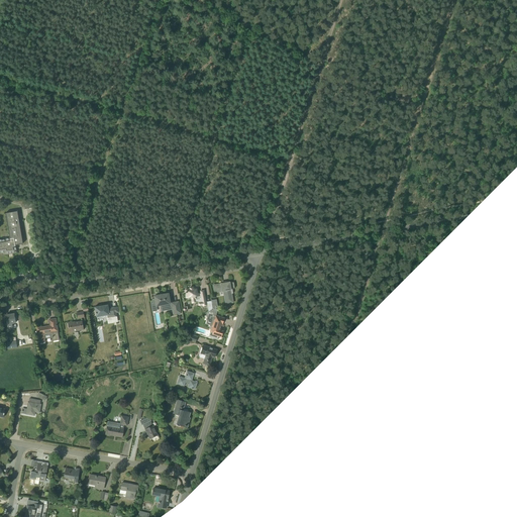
[(0,253),(3,253),(3,255),(17,253),(16,245),(22,244),(16,210),(12,211),(12,212),(5,214),(9,237),(0,238),(0,253)]
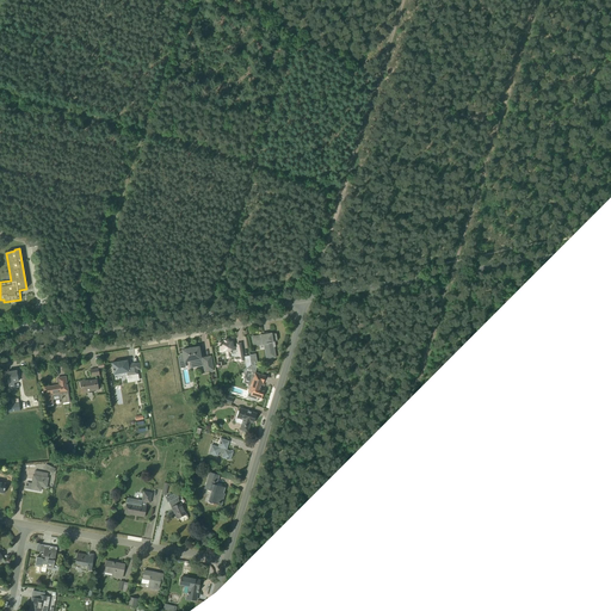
[(277,341),(276,334),(269,335),(267,333),(263,333),(264,335),(253,338),(254,346),(263,345),(265,360),(276,358),(273,347),(276,347),(275,341),(277,341)]
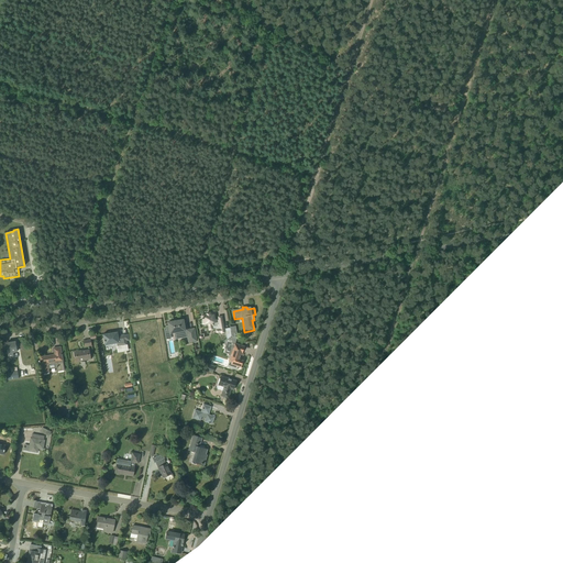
[(206,327),(209,327),(210,331),(214,331),(213,328),(216,328),(217,333),(220,332),(221,334),(224,333),(222,320),(217,321),(217,320),(214,320),(213,315),(200,317),(202,326),(205,324),(206,327)]
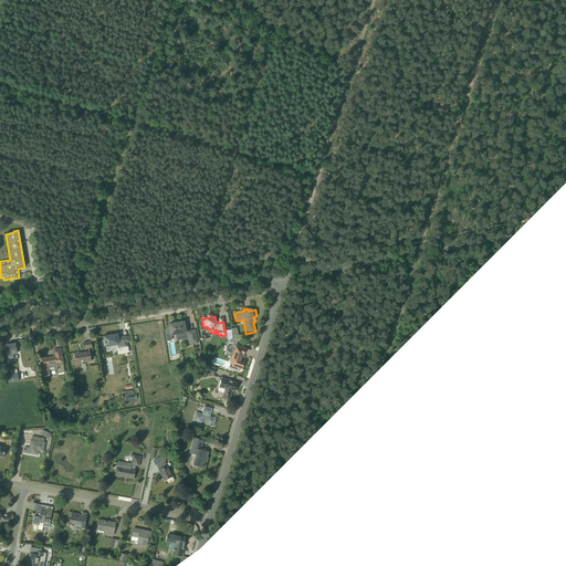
[(192,345),(197,345),(197,343),(198,343),(196,331),(188,332),(187,322),(184,323),(184,322),(168,324),(169,327),(166,327),(167,332),(165,332),(167,342),(171,341),(170,336),(175,335),(176,341),(188,339),(189,345),(192,344),(192,345)]
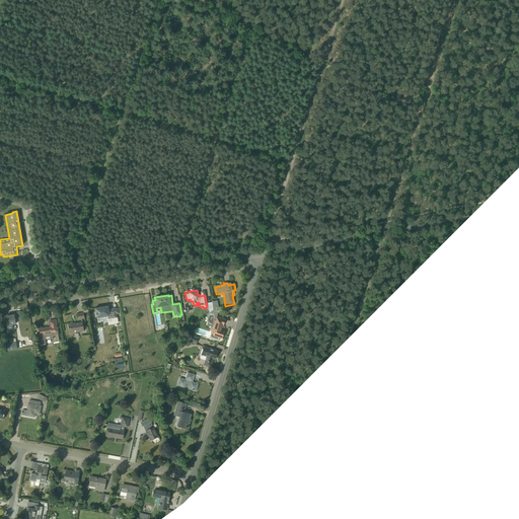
[(94,308),(96,318),(100,317),(101,318),(105,317),(106,316),(107,319),(117,318),(116,314),(119,314),(119,308),(110,309),(110,310),(108,310),(107,306),(94,308)]
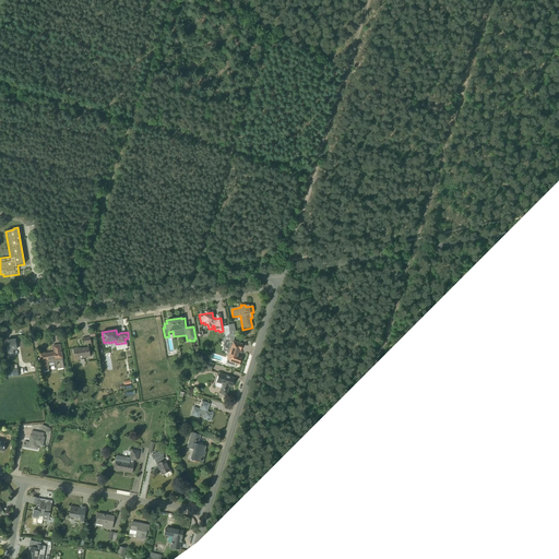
[(229,363),(239,365),(241,358),(238,357),(238,353),(240,353),(241,351),(240,351),(242,344),(234,341),(235,336),(234,335),(229,334),(225,336),(221,340),(224,343),(223,346),(223,347),(222,351),(227,352),(226,353),(228,354),(226,359),(229,360),(229,363)]
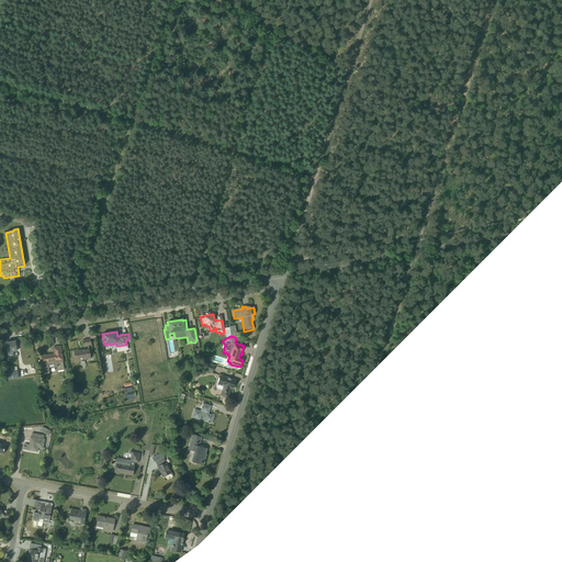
[(17,350),(15,341),(6,343),(8,359),(14,358),(13,351),(17,350)]
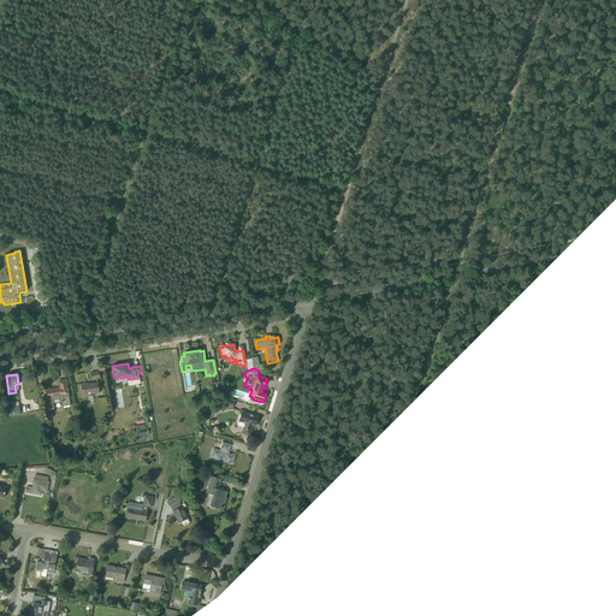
[(58,381),(59,388),(43,390),(47,409),(54,408),(53,404),(61,403),(61,407),(70,406),(66,380),(58,381)]
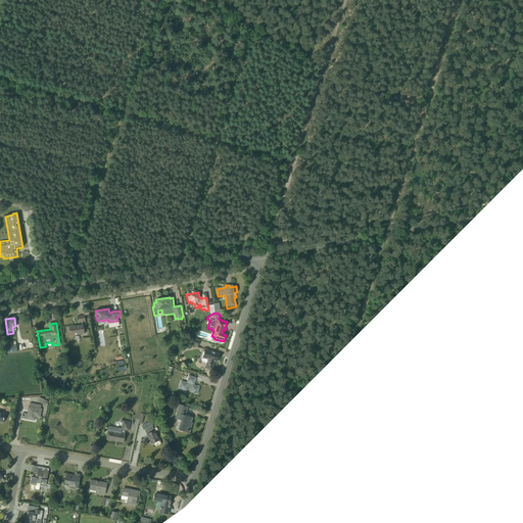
[(72,326),(66,326),(68,337),(75,336),(75,335),(84,334),(83,325),(72,326)]
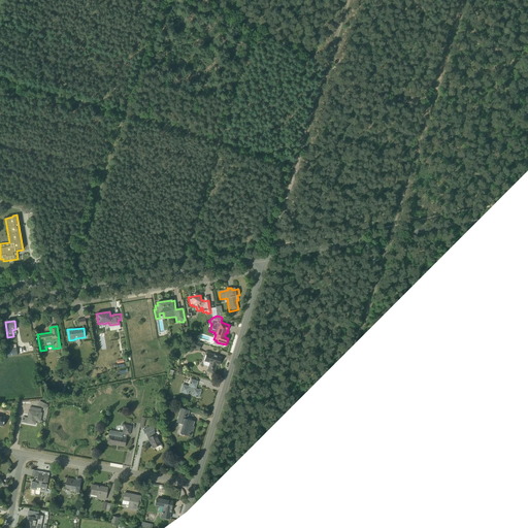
[(201,343),(194,341),(192,348),(199,351),(201,343)]
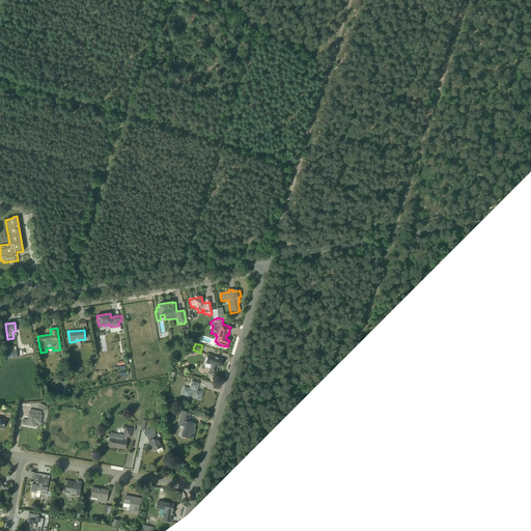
[(3,357),(3,359),(18,357),(16,346),(9,347),(10,352),(4,353),(5,357),(3,357)]
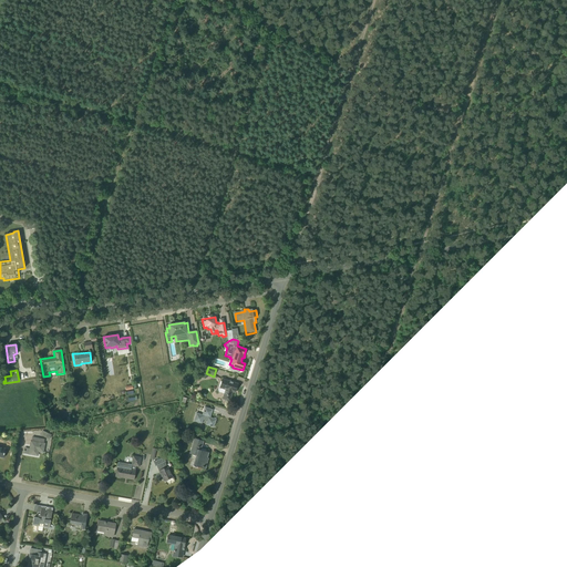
[(229,401),(233,392),(235,393),(238,384),(223,379),(222,381),(220,381),(217,392),(224,394),(222,399),(229,401)]
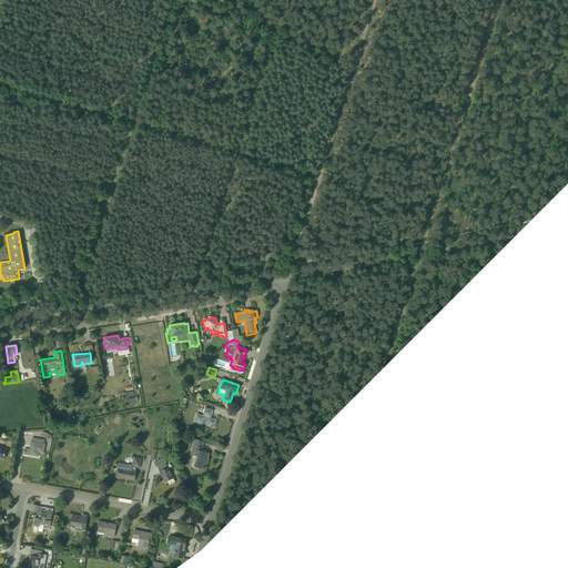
[(213,411),(205,408),(203,416),(196,414),(194,422),(202,425),(203,421),(208,423),(206,426),(214,428),(216,421),(211,418),(213,411)]
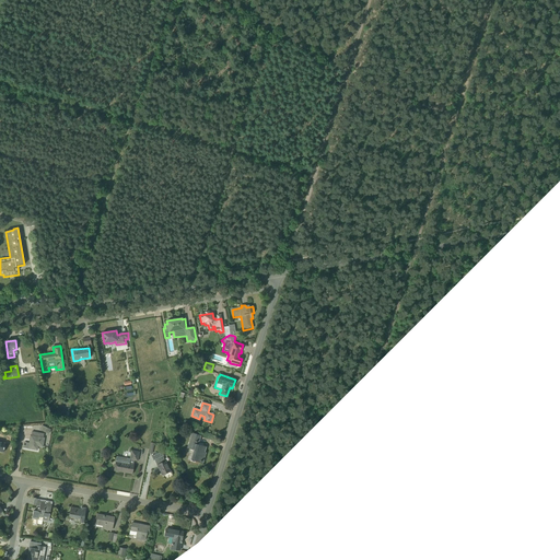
[(28,448),(37,451),(38,446),(43,447),(45,438),(43,438),(44,433),(32,432),(31,435),(30,435),(28,448)]
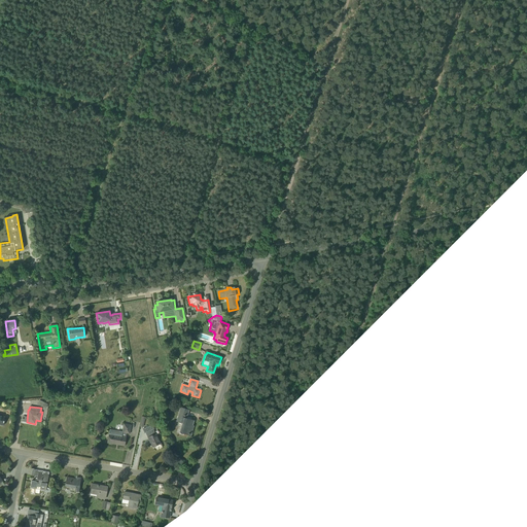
[(194,421),(186,419),(189,411),(180,408),(176,422),(182,424),(179,432),(180,432),(179,434),(183,435),(184,433),(190,435),(192,430),(190,429),(194,421)]
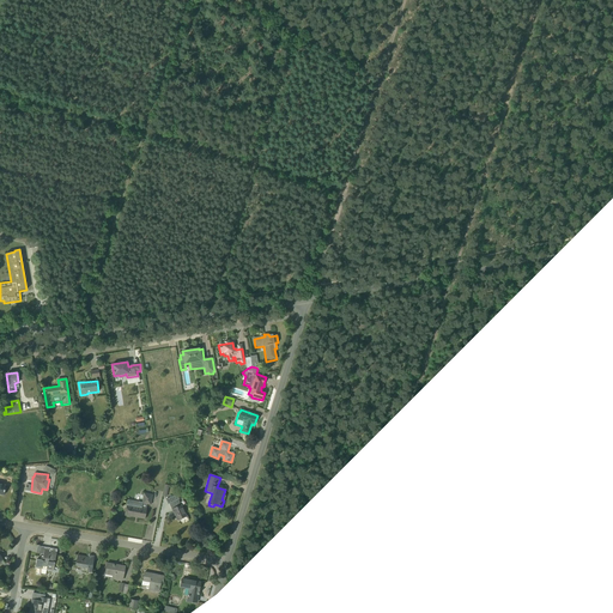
[(167,484),(163,495),(170,497),(174,485),(167,484)]
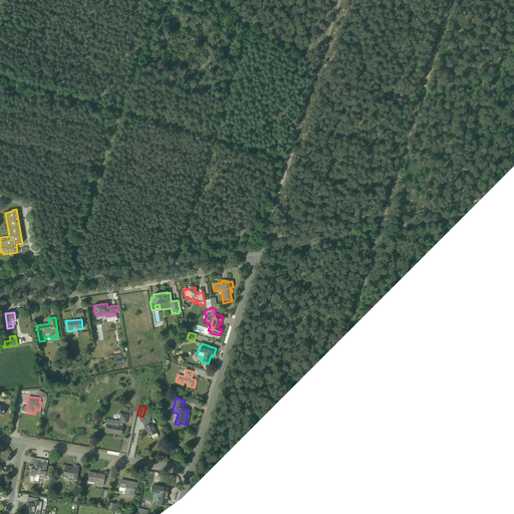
[(106,419),(104,433),(121,436),(123,427),(122,426),(123,423),(126,424),(127,415),(120,414),(119,421),(106,419)]
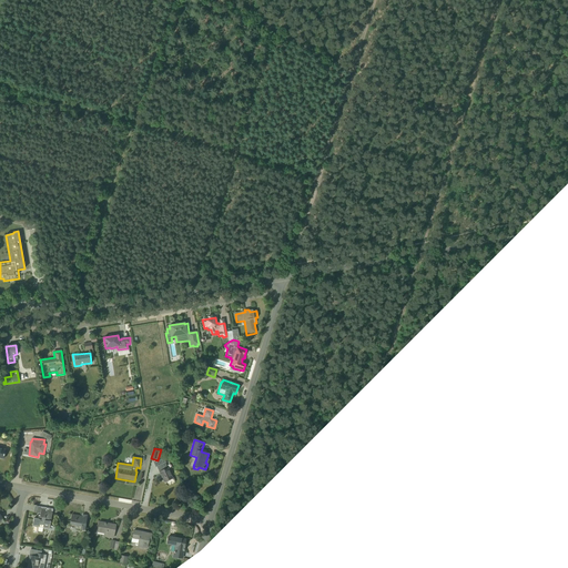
[(164,458),(154,463),(164,483),(173,478),(164,458)]
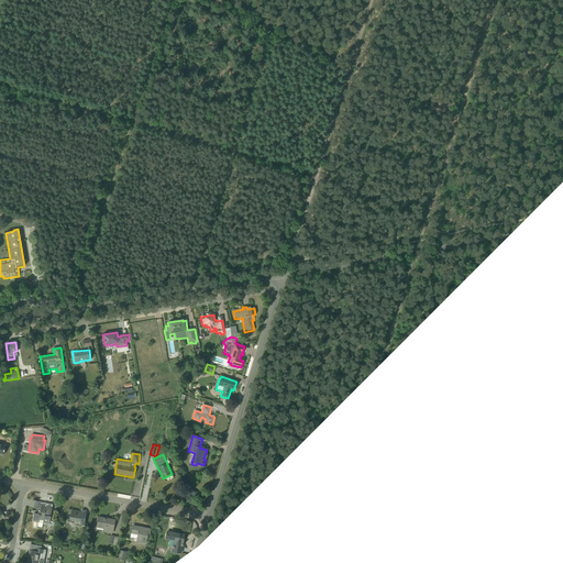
[(53,505),(41,503),(39,515),(33,514),(32,521),(34,521),(33,528),(37,529),(39,523),(50,526),(53,505)]
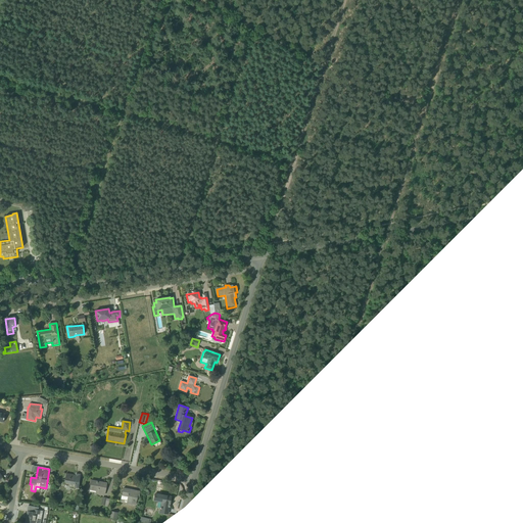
[(76,474),(76,476),(65,475),(63,485),(78,488),(81,475),(76,474)]
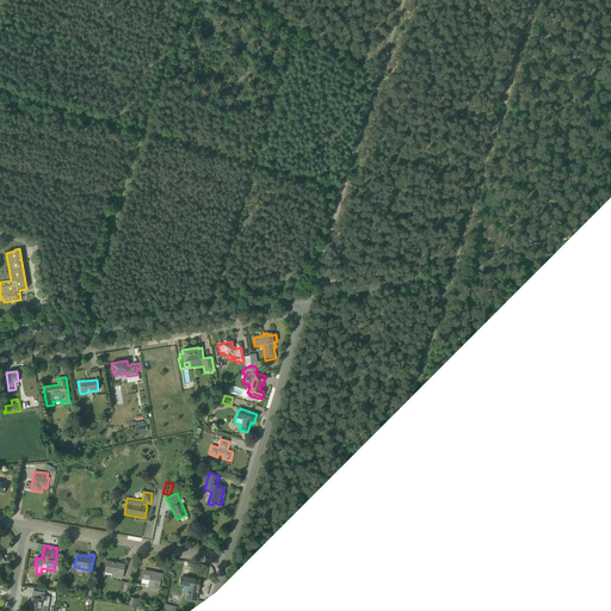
[(125,565),(106,561),(104,573),(112,574),(111,576),(123,579),(125,565)]
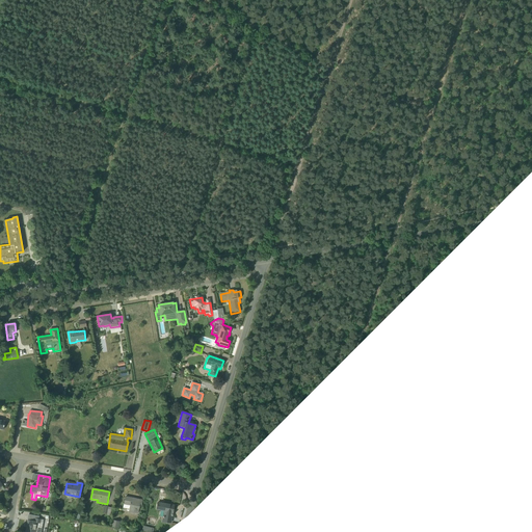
[(142,501),(126,497),(123,508),(129,509),(128,512),(138,514),(139,506),(140,506),(142,501)]
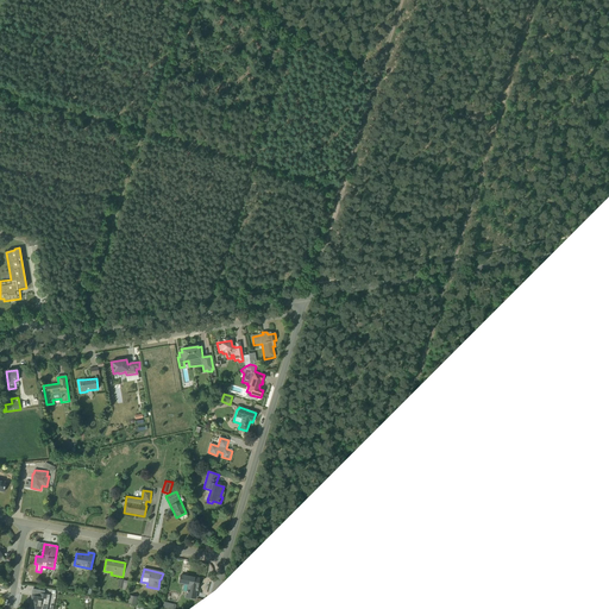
[(190,597),(195,598),(199,579),(181,576),(179,584),(187,585),(184,598),(190,600),(190,597)]
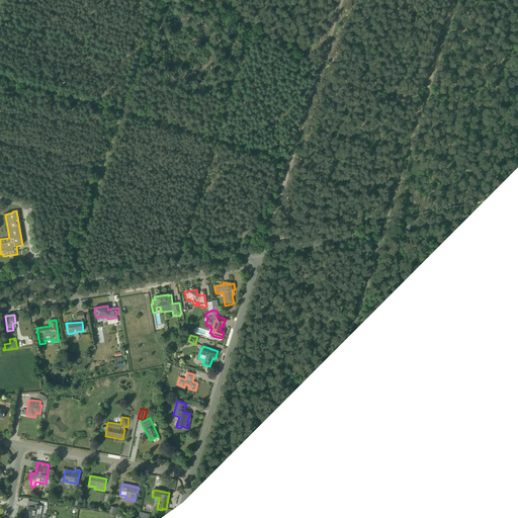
[(108,494),(102,493),(100,500),(107,501),(108,494)]
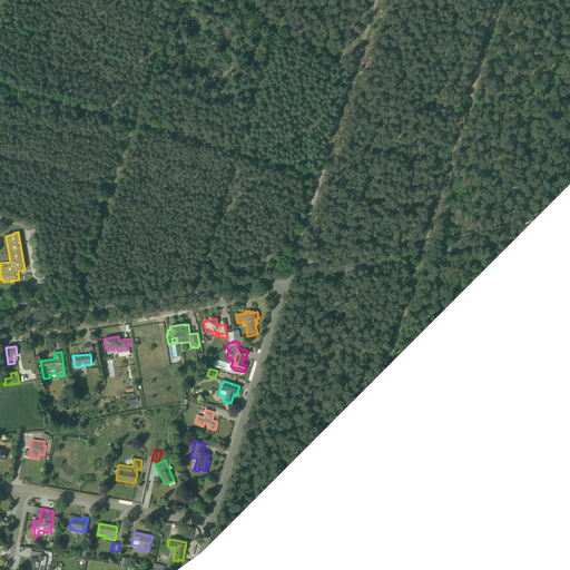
[(43,569),(46,557),(31,554),(31,557),(30,557),(29,563),(30,563),(28,569),(43,569)]
